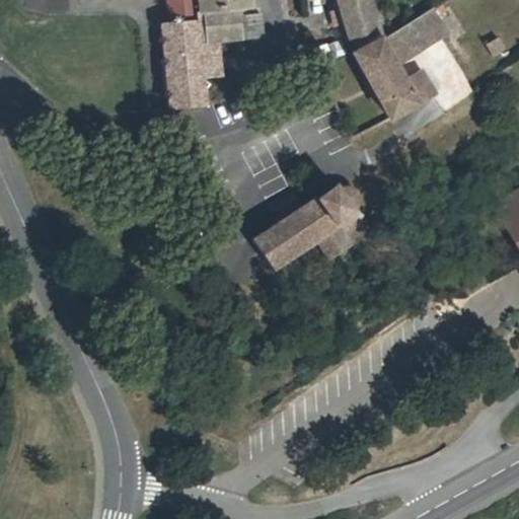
[(169,101),(170,109),(206,106),(205,92),(204,78),(196,0),(167,0),(170,24),(162,25),(163,33),(158,41),(164,46),(165,55),(160,62),(166,68),(168,88),(163,95),(169,101)]
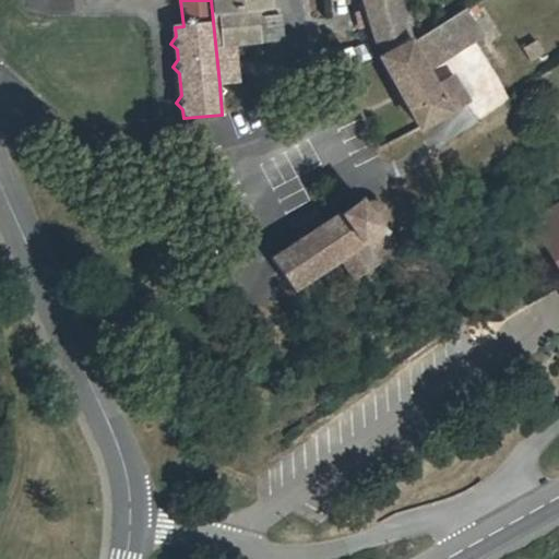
[(211,0),(219,84),(223,83),(225,81),(226,79),(226,75),(226,72),(224,70),(235,58),(233,45),(283,39),(281,14),(256,18),(256,11),(270,9),(269,0),(211,0)]
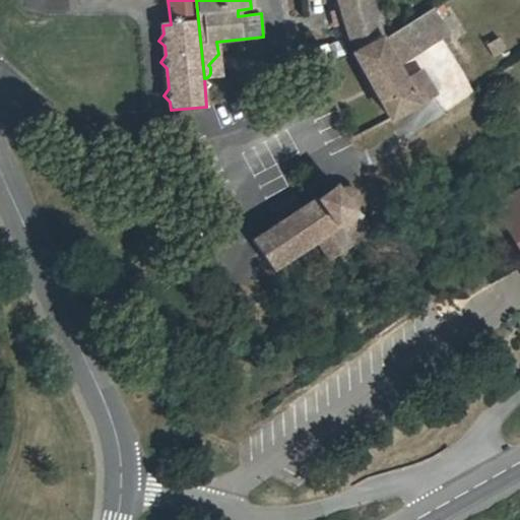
[(381,34),(371,0),(338,0),(341,8),(330,11),(334,25),(345,22),(351,43),(381,34)]
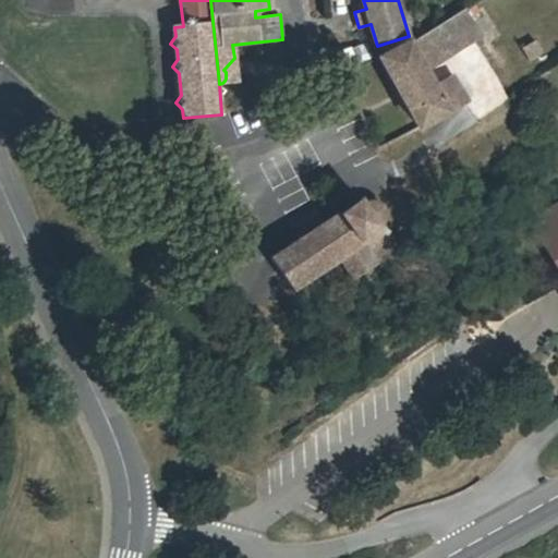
[(482,35),(464,9),(413,41),(410,44),(380,58),(420,129),(469,102),(452,76),(434,87),(425,71),(482,35)]
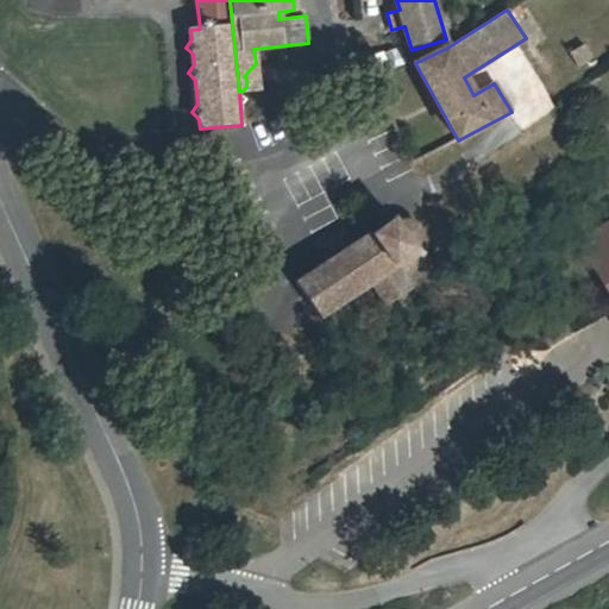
[(584,44),(569,51),(577,66),(591,58),(584,44)]
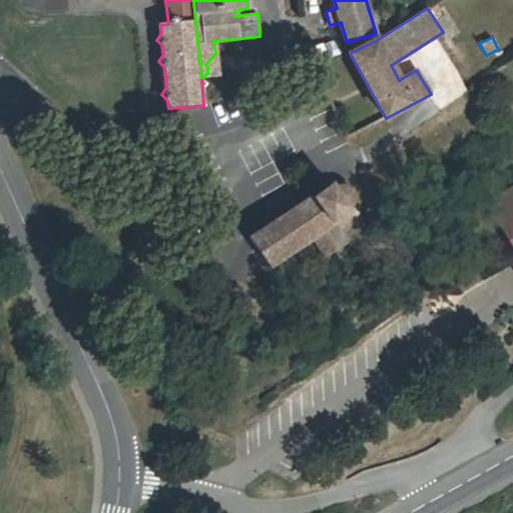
[(217,76),(215,53),(205,64),(207,66),(207,69),(207,72),(206,74),(204,76),(201,77),(217,76)]
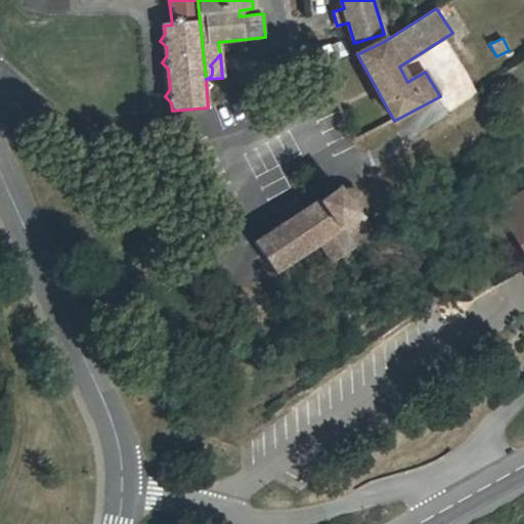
[(319,199),(255,243),(276,275),(320,247),(332,263),(355,248),(353,246),(372,233),(364,222),(367,220),(360,210),(362,206),(362,200),(361,197),(360,194),(357,191),(355,190),(353,189),(349,189),(346,189),(343,190),(341,186),(321,200),(319,199)]
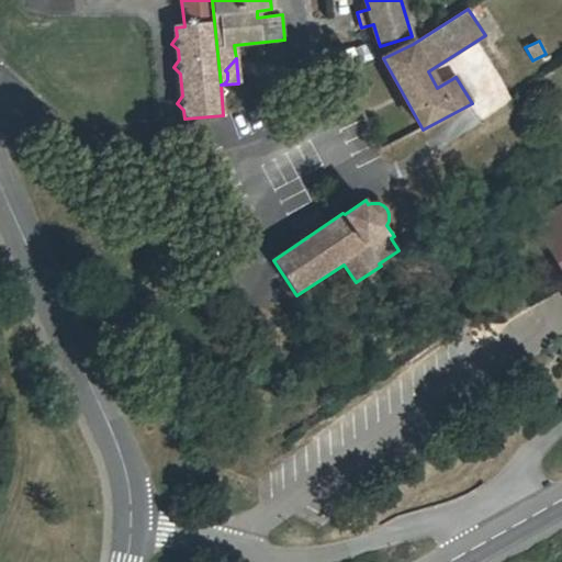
[(561,208),(535,224),(561,270),(561,208)]
